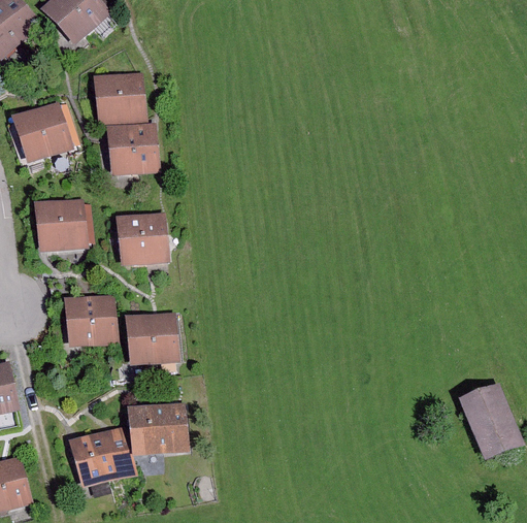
[(42,21),(23,0),(0,0),(0,58),(1,59),(42,21)]
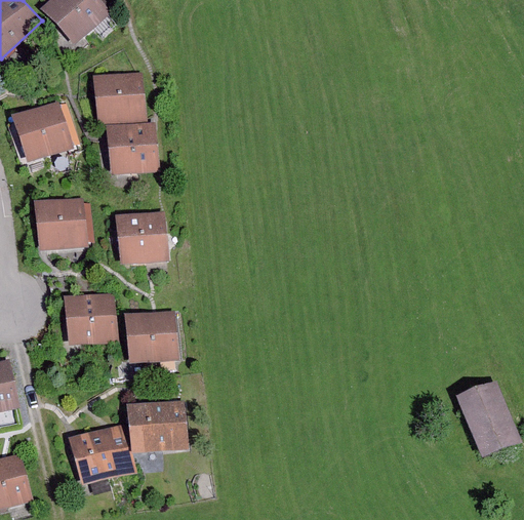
[(49,0),(41,8),(73,43),(110,9),(102,0),(49,0)]
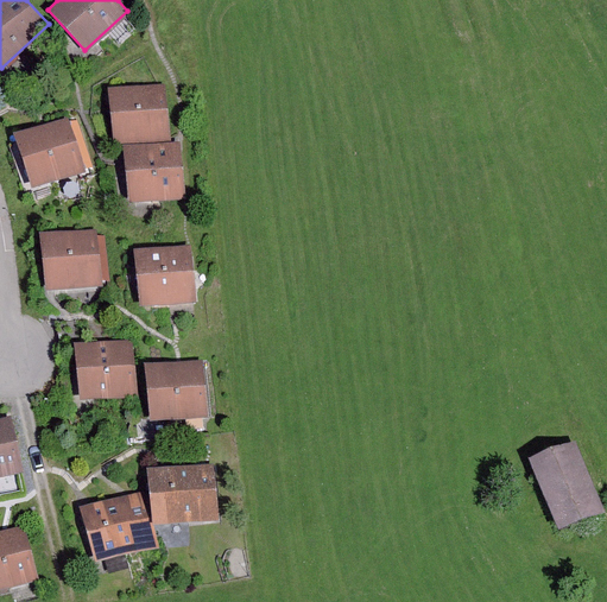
[(109,87),(114,140),(170,134),(165,82),(109,87)]
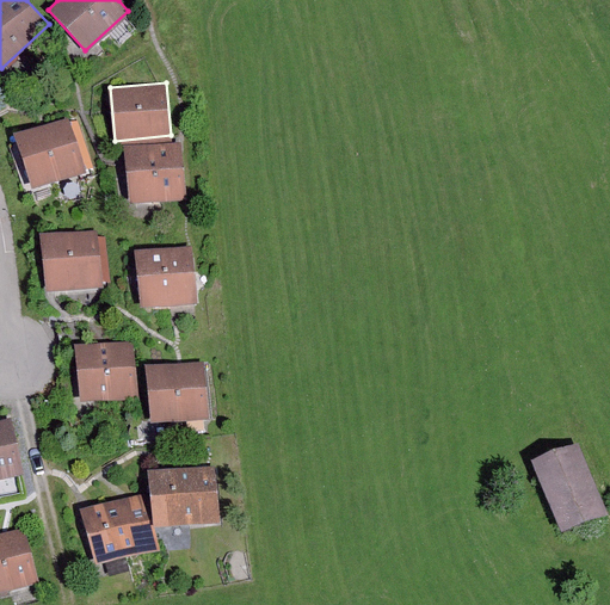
[(14,134),(34,187),(85,171),(67,116),(14,134)]
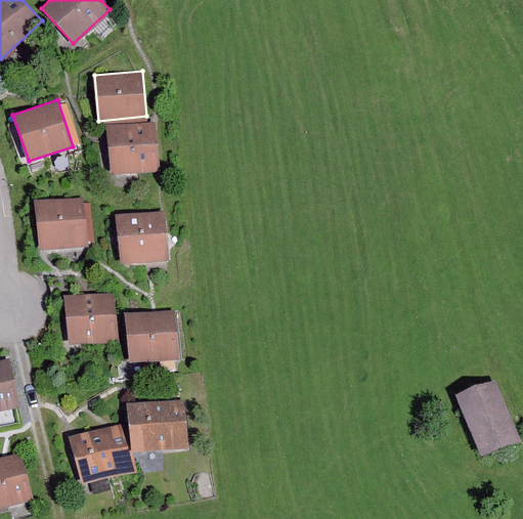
[(109,127),(114,173),(160,169),(155,122),(109,127)]
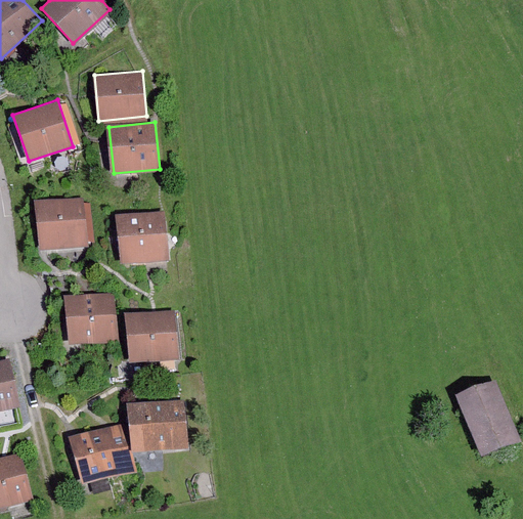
[(34,201),(38,248),(87,244),(83,197),(34,201)]
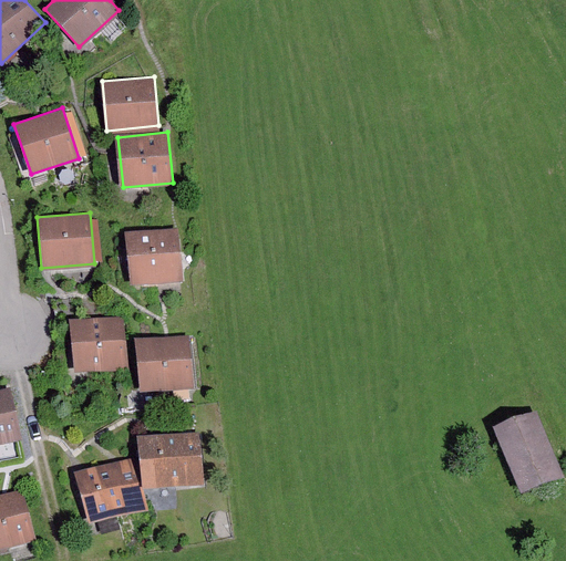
[(126,232),(132,284),(164,281),(184,279),(178,227),(126,232)]
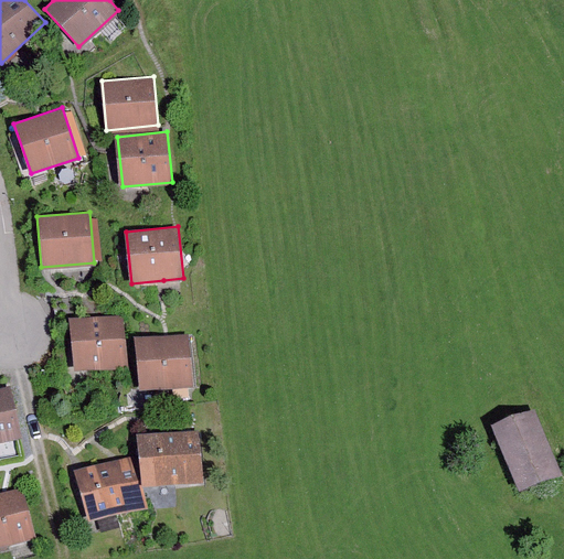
[(70,319),(75,368),(127,363),(121,313),(70,319)]
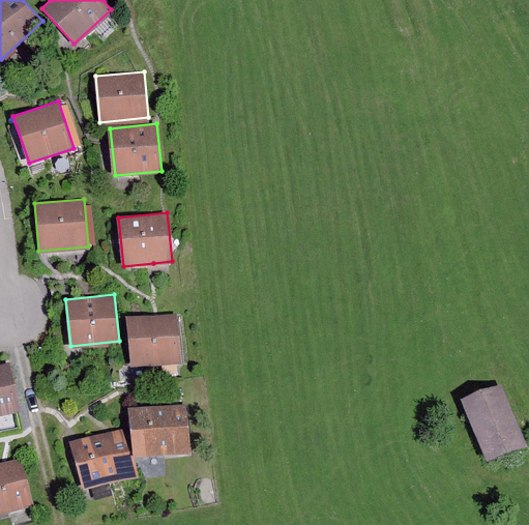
[(126,318),(130,365),(180,360),(175,314),(155,315),(126,318)]
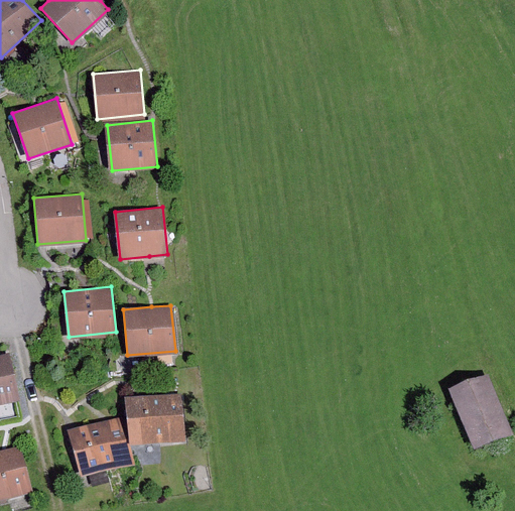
[(0,416),(20,412),(8,353),(0,355),(0,416)]
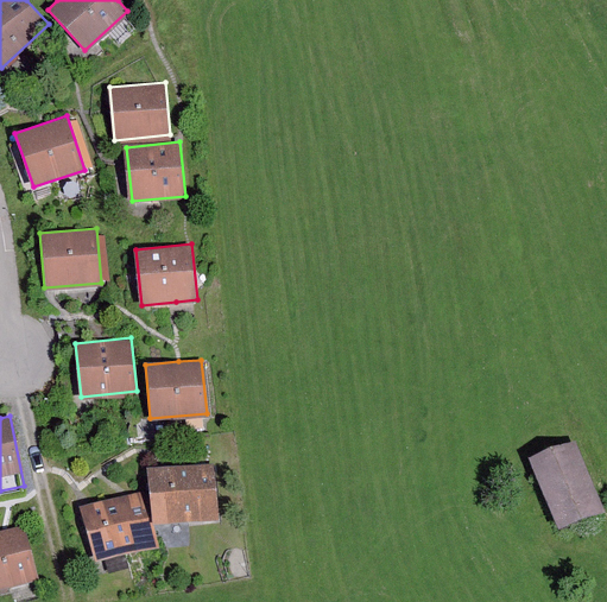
[(529,461),(556,526),(593,511),(566,445),(529,461)]
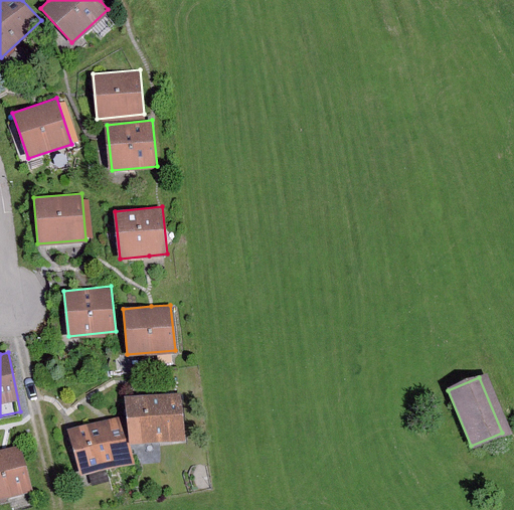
[(127,416),(123,417),(130,445),(184,439),(180,391),(125,395),(127,416)]
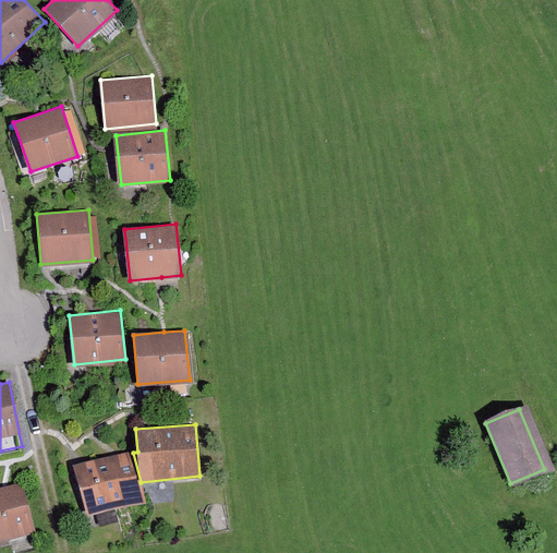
[(141,482),(133,453),(132,448),(72,466),(88,515),(145,499),(141,482)]
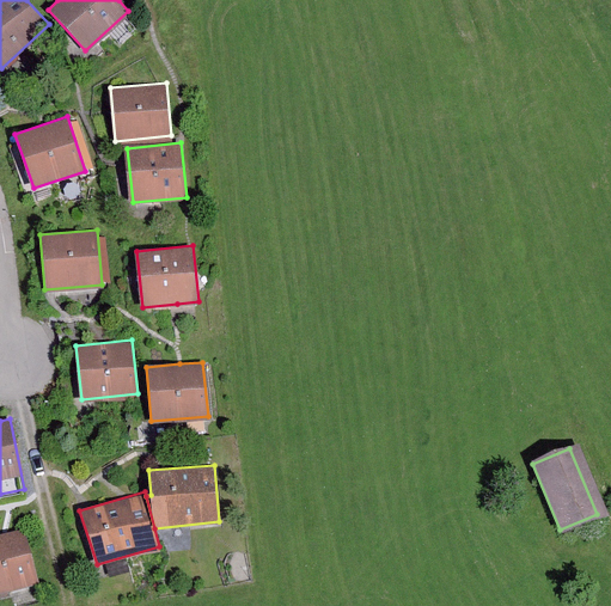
[(0,591),(37,580),(23,527),(0,533),(0,591)]
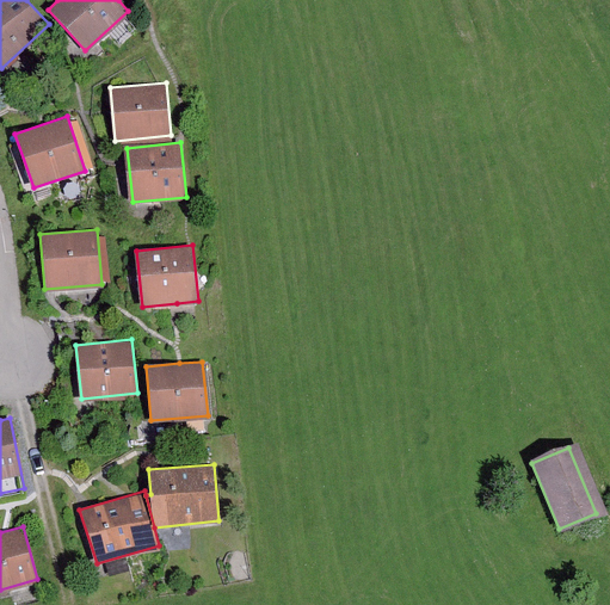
All buildings are outlined.
